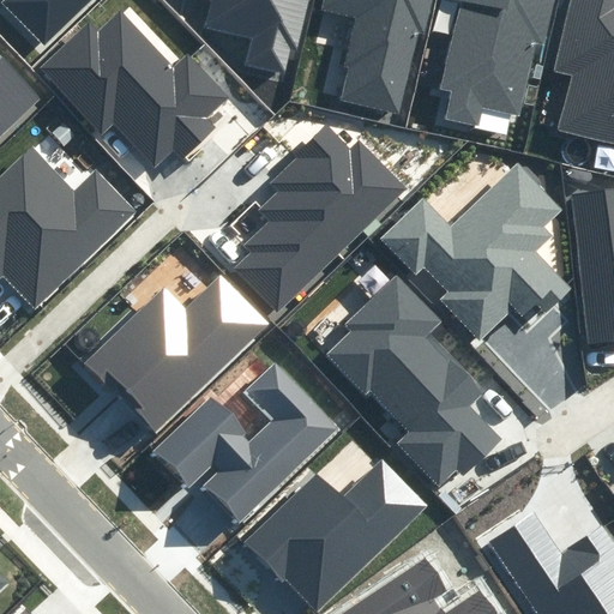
[(1,0),(48,47),(95,0),(1,0)]
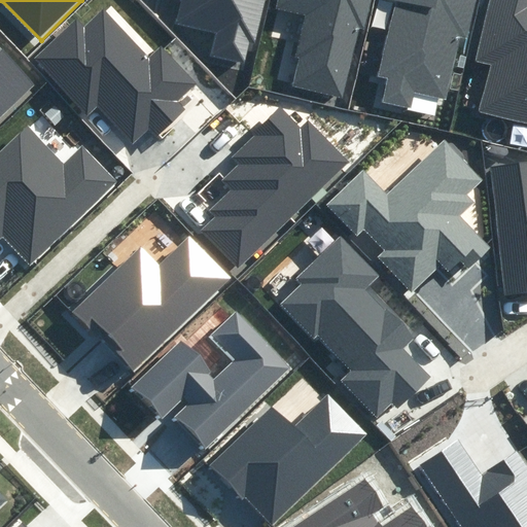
[(248,66),(265,0),(172,0),(177,1),(171,25),(216,36),(211,56),(248,66)]
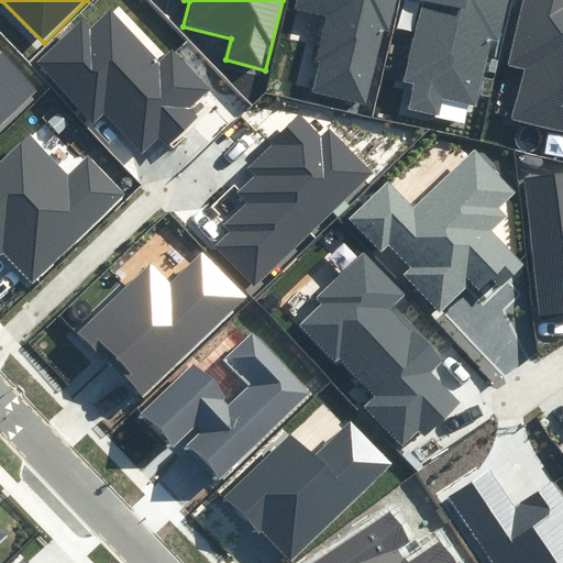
[(366,103),(393,0),(295,0),(295,4),(331,14),(311,89),(366,103)]
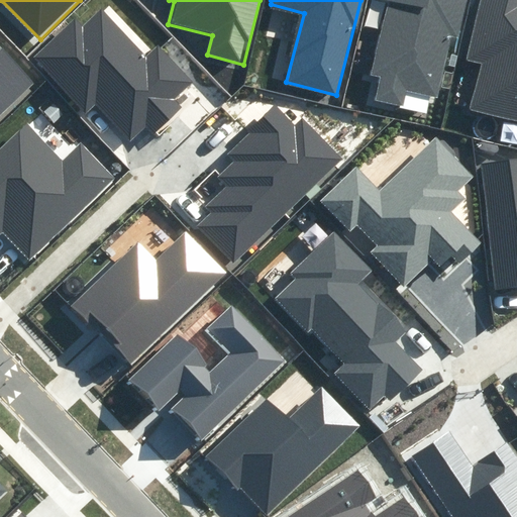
[(386,0),(370,73),(377,75),(372,99),(406,107),(409,92),(434,98),(449,35),(461,37),(470,0),(386,0)]
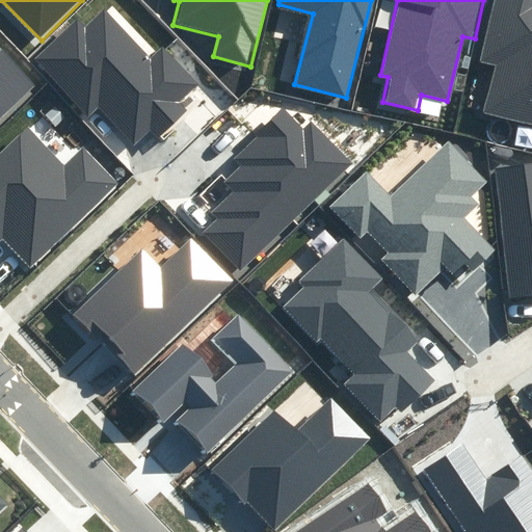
[(484,110),(531,123),(531,0),(494,0),(477,63),(496,69),(484,110)]
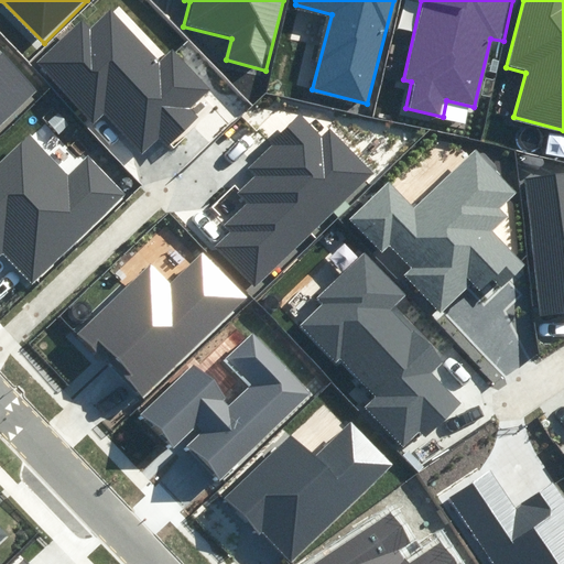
[(105,118),(160,64),(110,11),(89,31),(80,21),(35,63),(96,128),(105,118)]
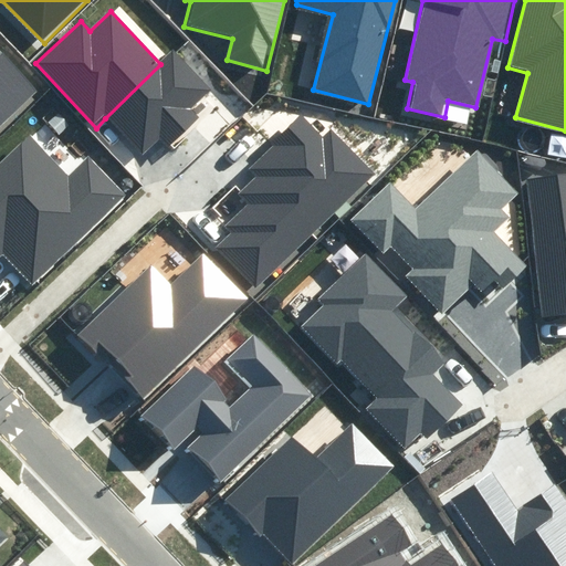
[(0,119),(35,87),(0,50),(0,119)]
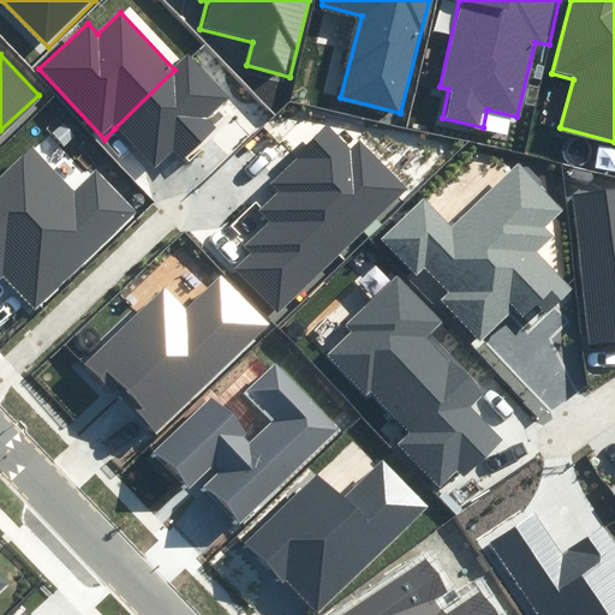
[(174,70),(114,129),(151,168),(173,148),(183,157),(222,121),(212,111),(228,95),(191,54),(174,70)]
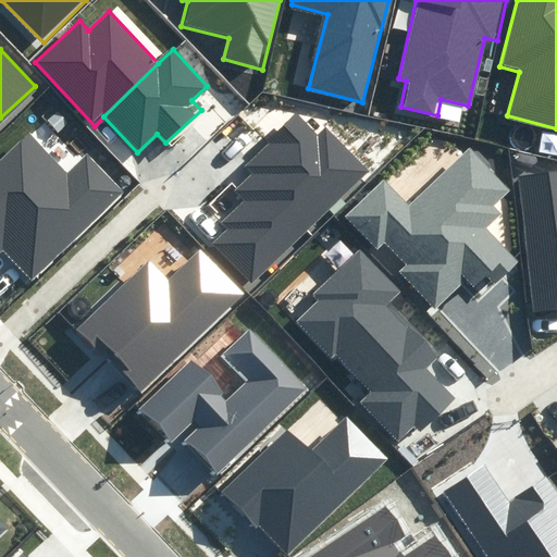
[(295,114),(245,163),(310,227),(368,172),(327,132),(320,139),(295,114)]
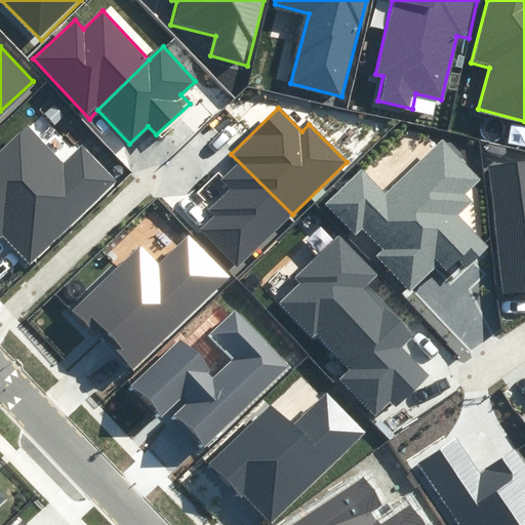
[(28,259),(117,178),(85,145),(65,163),(31,126),(0,154),(0,239),(4,235),(28,259)]
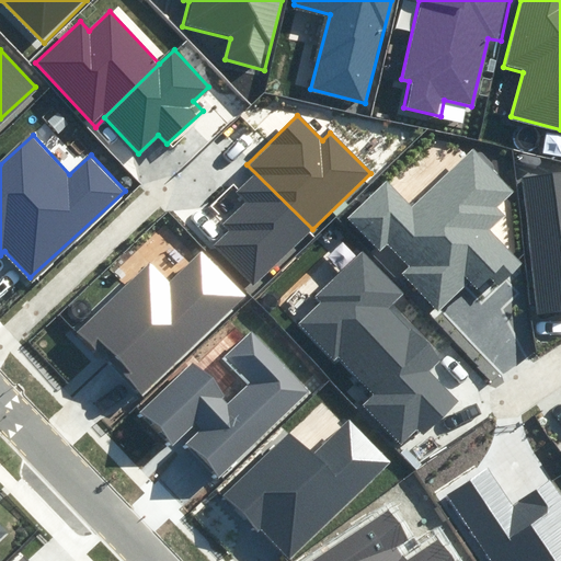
[(386,179),(347,216),(379,249),(386,243),(408,265),(398,274),(437,313),(469,284),(483,298),(521,263),(491,232),(507,216),(500,207),(516,191),(473,147),(413,206),(386,179)]
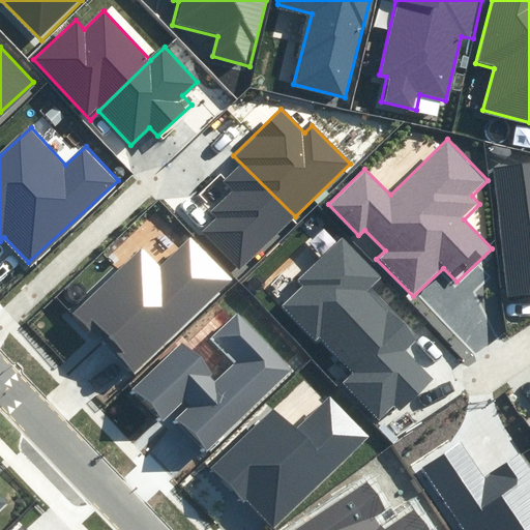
[(241,270),(295,216),(233,155),(215,173),(231,188),(206,212),(211,218),(200,229),(241,270)]
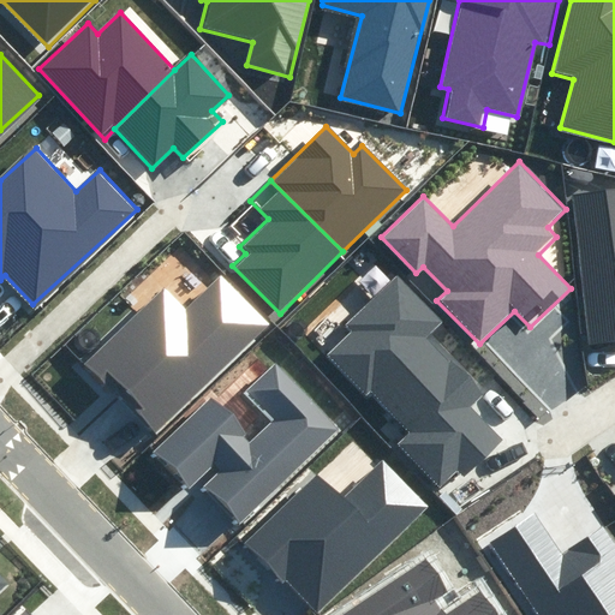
[(614,189),(572,195),(590,342),(614,339),(614,189)]
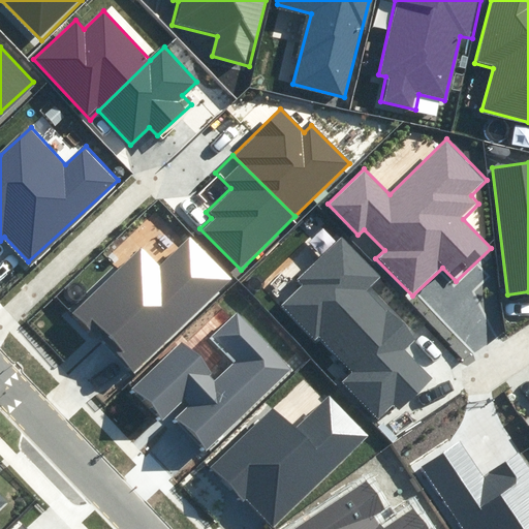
[(342,381),(377,416),(394,401),(403,409),(433,379),(404,350),(415,338),(371,293),(385,279),(340,234),(296,278),(302,284),(282,304),(350,373),(342,381)]
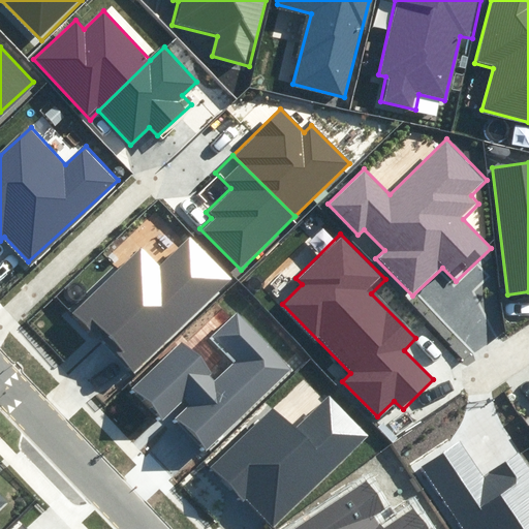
[(161,265),(144,246),(74,311),(132,373),(234,278),(192,235),(161,265)]
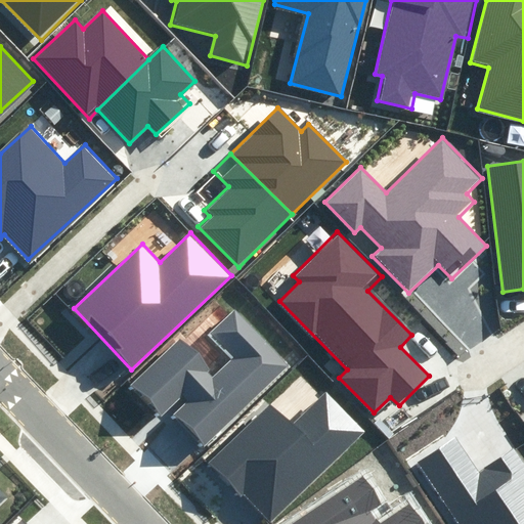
[(179,344),(136,385),(164,413),(182,396),(187,402),(174,415),(207,447),(292,365),(234,306),(208,332),(235,359),(214,380),(179,344)]
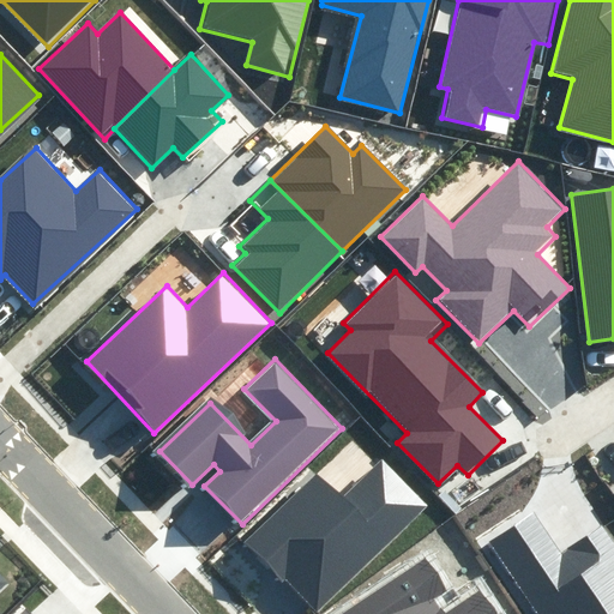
[(318,612),(425,506),(381,463),(347,498),(318,468),(246,539),(318,612)]
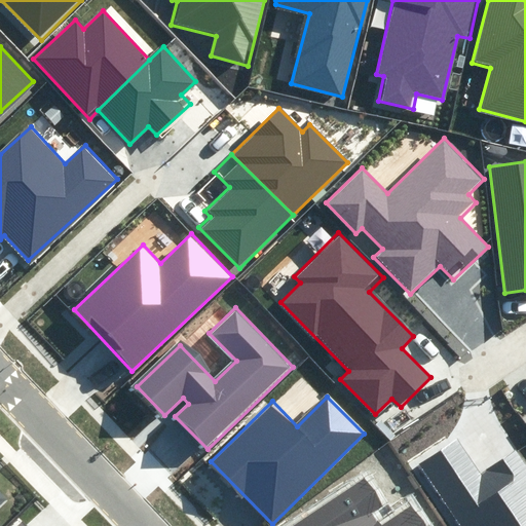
[(482,472),(458,437),(414,466),(454,525),(525,525),(525,462),(517,449),(504,457),(515,474),(482,472)]
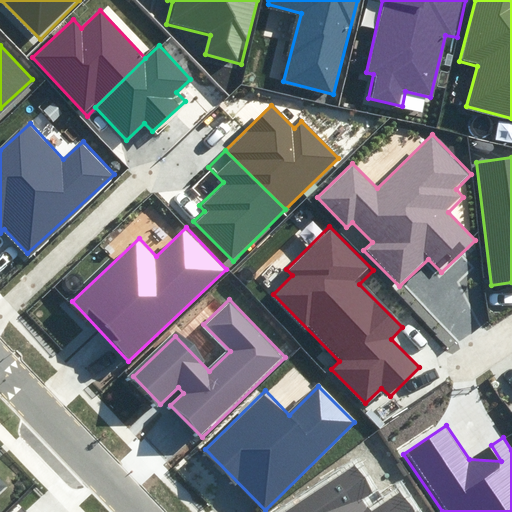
[(355,464),(281,511),(415,511),(402,492),(371,511),(361,497),(372,490),(355,464)]
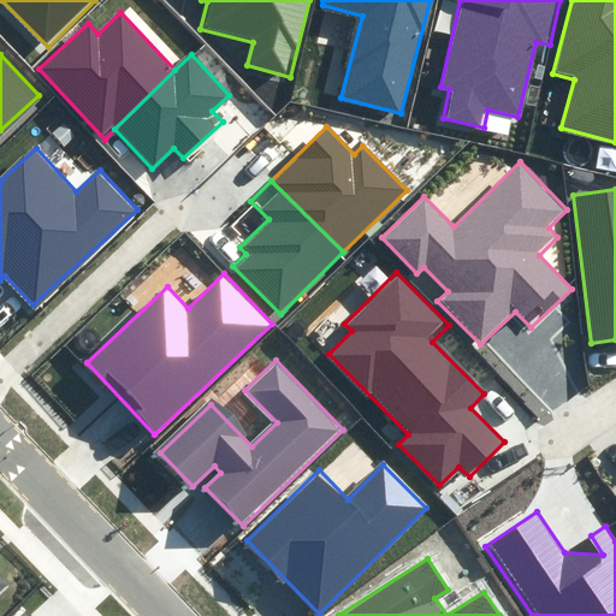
[(0,572),(0,594),(11,585),(0,572)]
